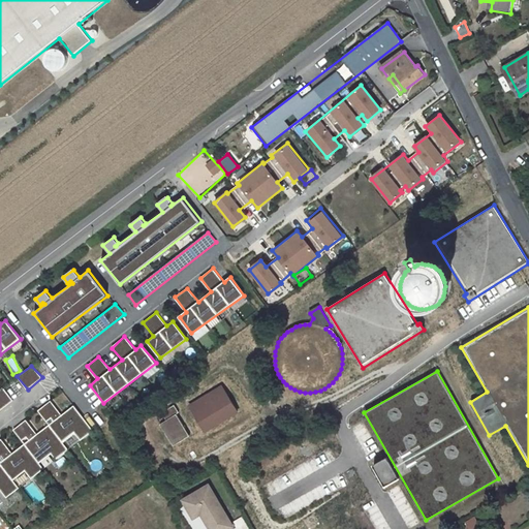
[(0,409),(13,400),(2,387),(0,390),(0,409)]
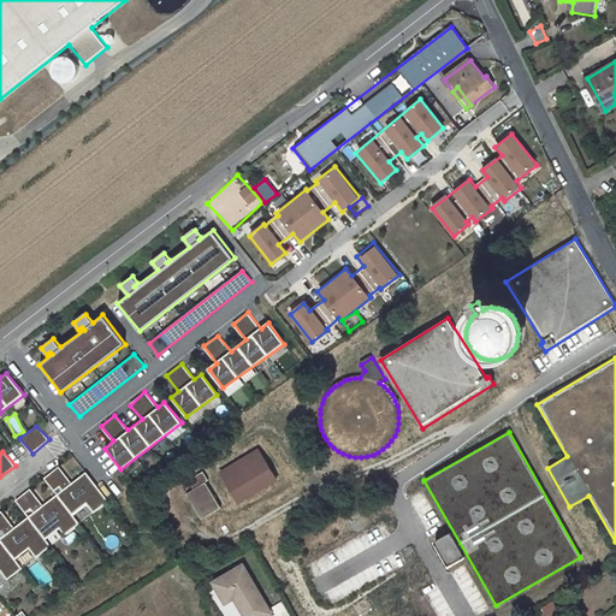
[(277,480),(258,451),(232,467),(237,474),(225,481),(238,503),(277,480)]
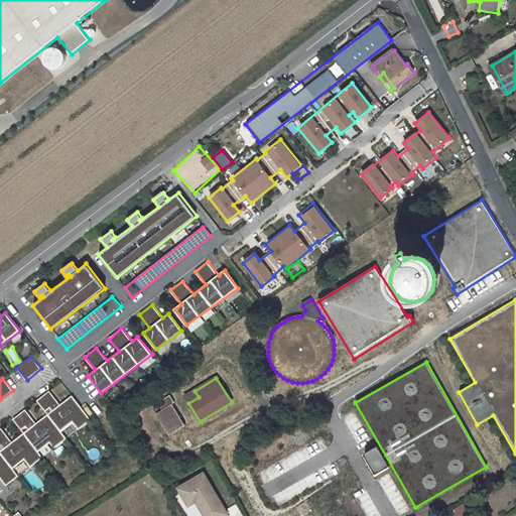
[(0,490),(91,419),(73,395),(60,405),(48,391),(36,400),(46,413),(36,423),(24,409),(12,420),(22,432),(12,441),(0,428),(0,490)]
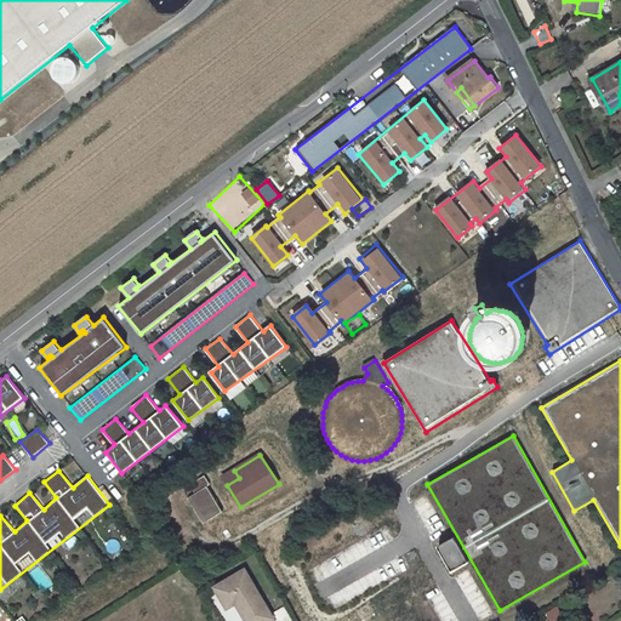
[(239,478),(234,471),(222,478),(227,485),(239,478)]
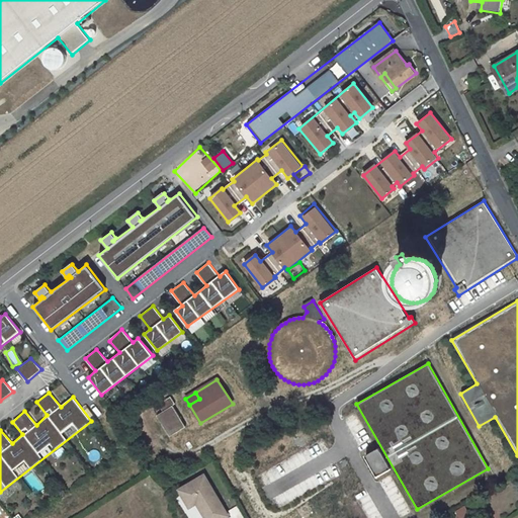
[(156,415),(168,437),(184,427),(172,405),(174,404),(170,397),(159,405),(162,411),(156,415)]
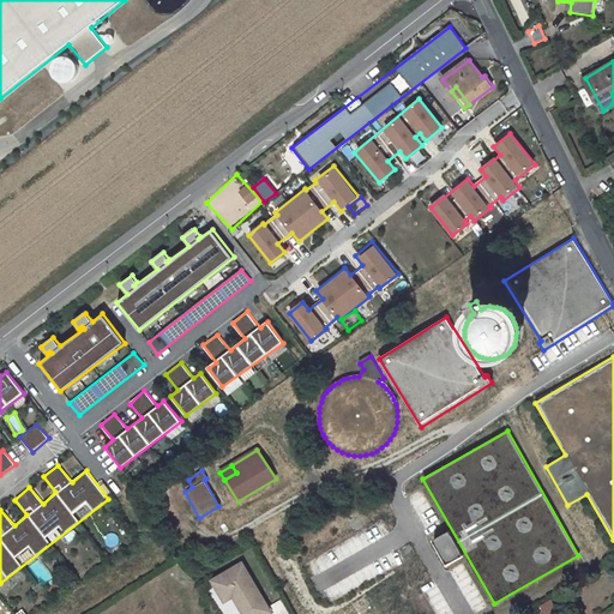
[(420,489),(409,494),(428,534),(443,527),(429,498),(425,500),(420,489)]
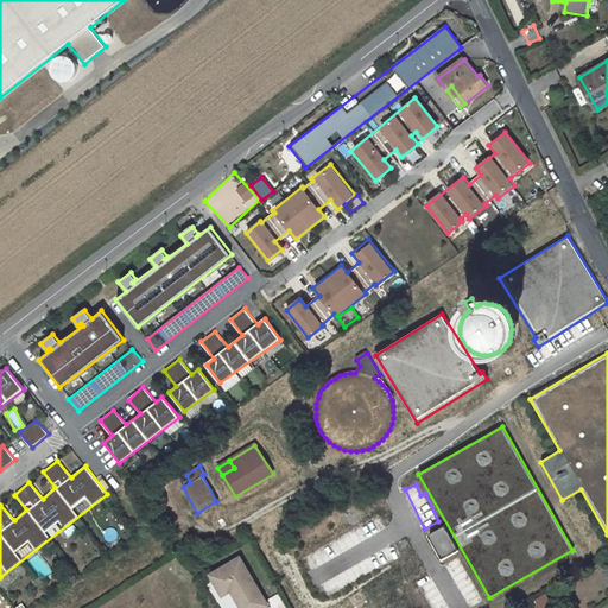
[(445,526),(429,536),(443,559),(460,550),(445,526)]
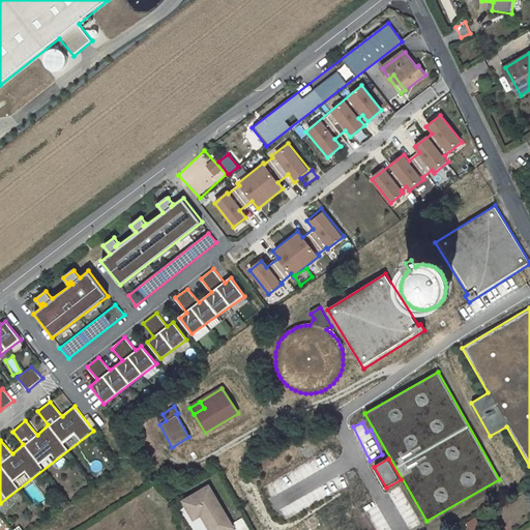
[(23,490),(36,507),(47,500),(33,481),(23,490)]
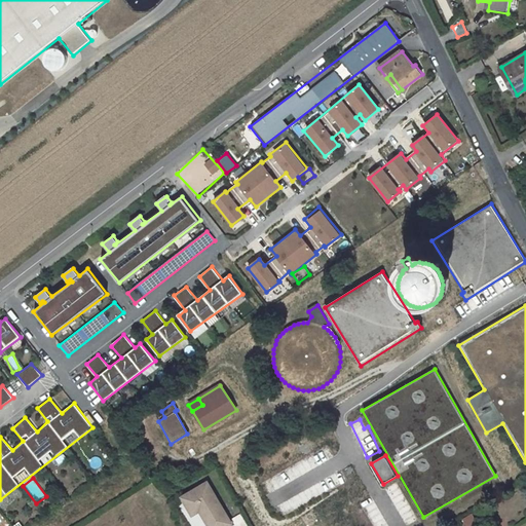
[(227,525),(230,525),(207,483),(182,497),(191,516),(200,511),(209,525),(227,525)]
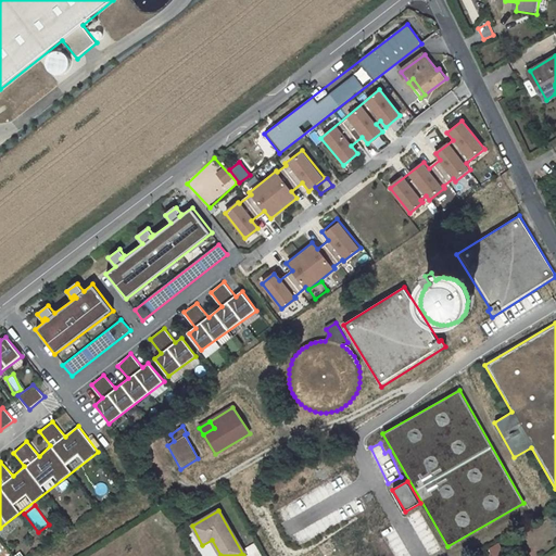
[(504,542),(490,550),(493,555),(503,555),(509,552),(504,542)]
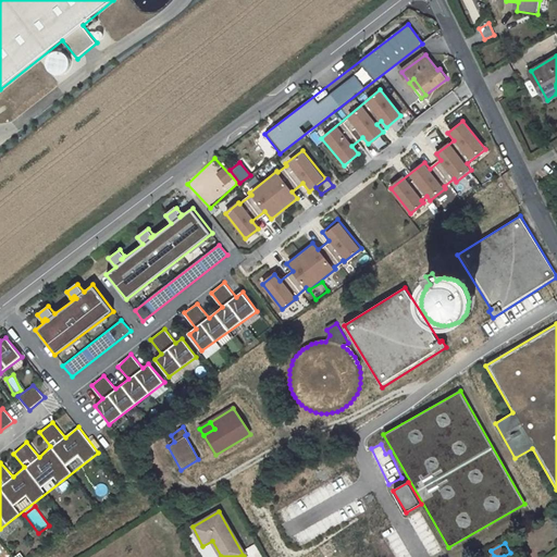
[(202,556),(211,552),(207,544),(198,548),(202,556)]
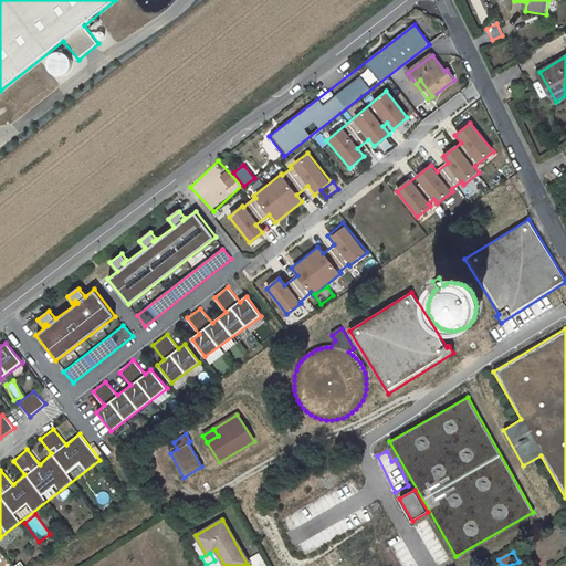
All buildings are outlined.
